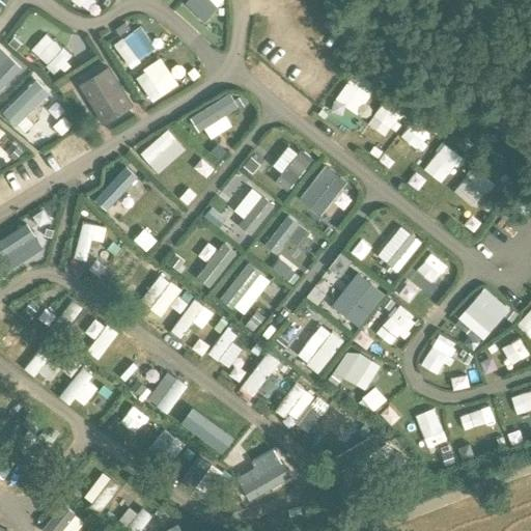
[(195,0),(212,12),(220,0),(195,0)]
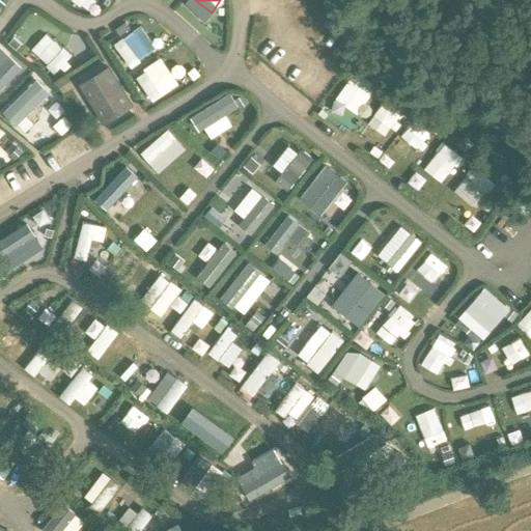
[(126,23),(115,30),(119,35),(130,28),(126,23)]
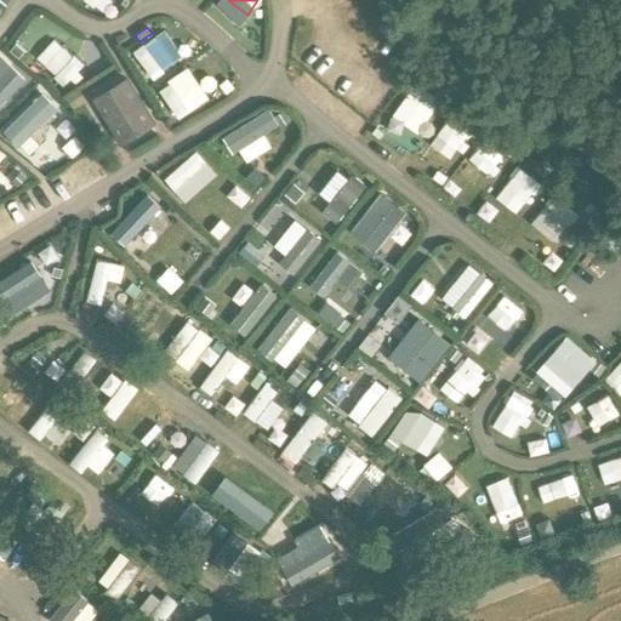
[(167,29),(132,51),(151,80),(186,57),(167,29)]
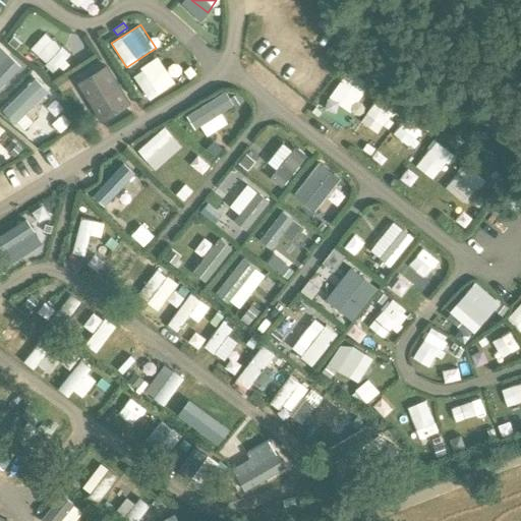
[(54,33),(32,44),(48,75),(70,64),(54,33)]
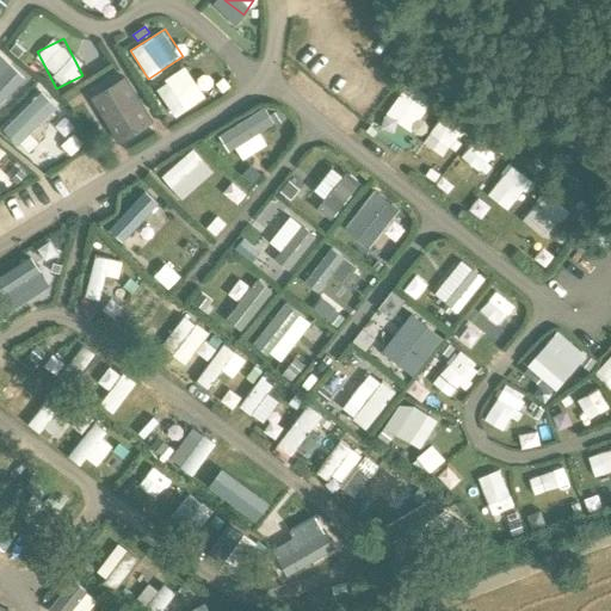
[(24,51),(16,44),(11,50),(18,57),(24,51)]
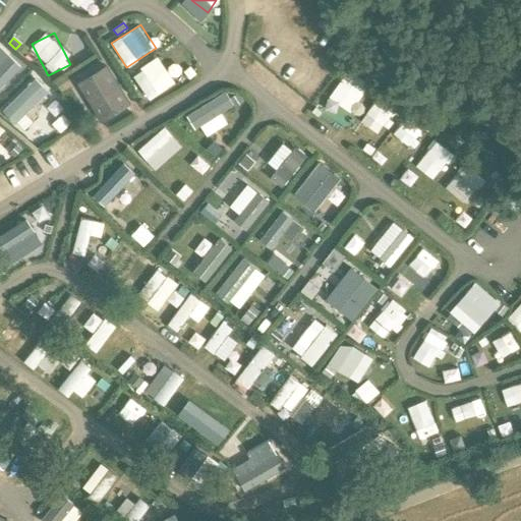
[(0,64),(0,89),(21,67),(8,55),(0,64)]
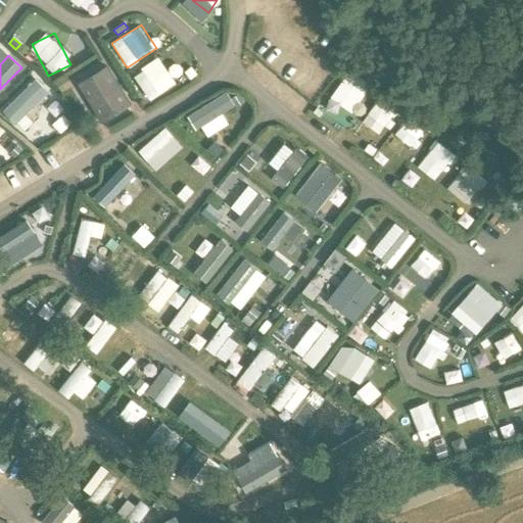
[(196,75),(191,67),(185,73),(190,79),(196,75)]
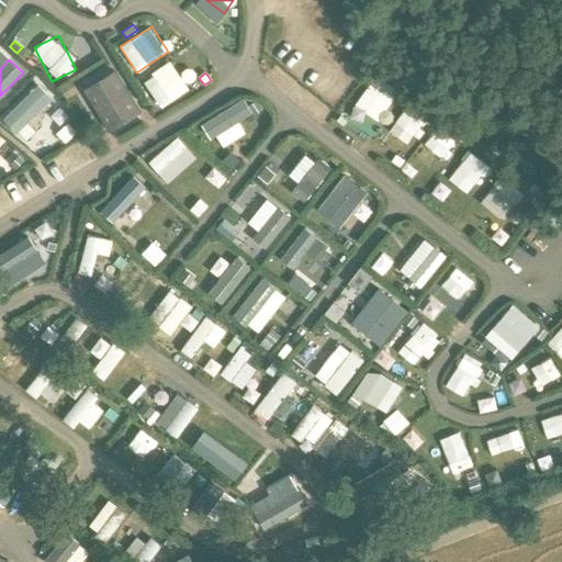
[(111,137),(143,116),(115,74),(85,93),(111,137)]
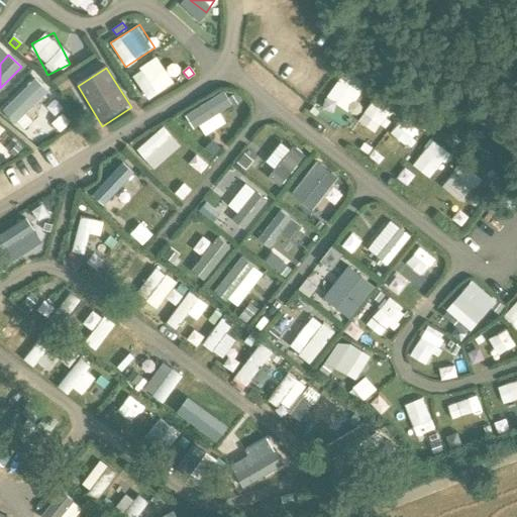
[(35,79),(4,110),(16,122),(47,91),(35,79)]
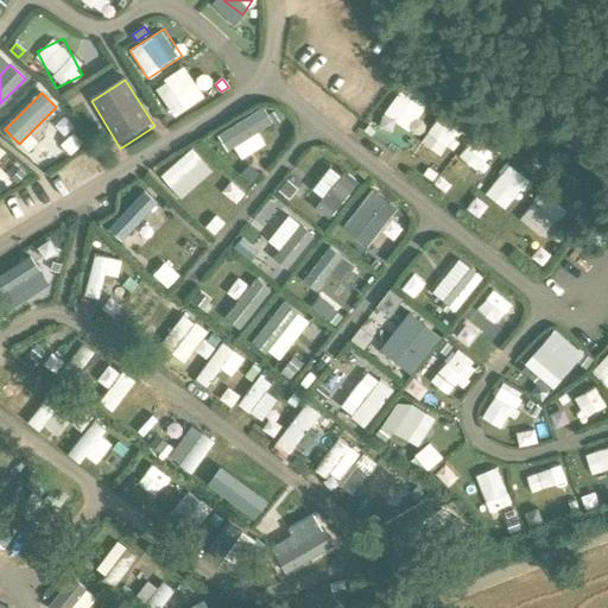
[(263,108),(219,135),(228,151),(234,147),(242,159),(265,145),(258,133),(273,124),(263,108)]
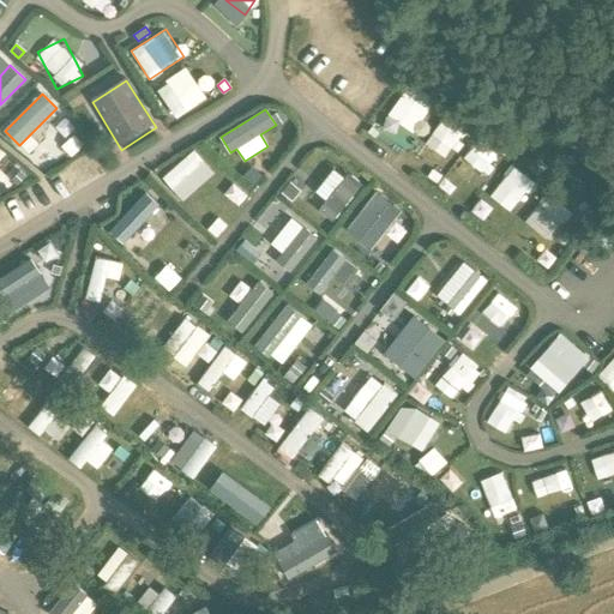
[(449,113),(428,143),(446,155),(467,125),(449,113)]
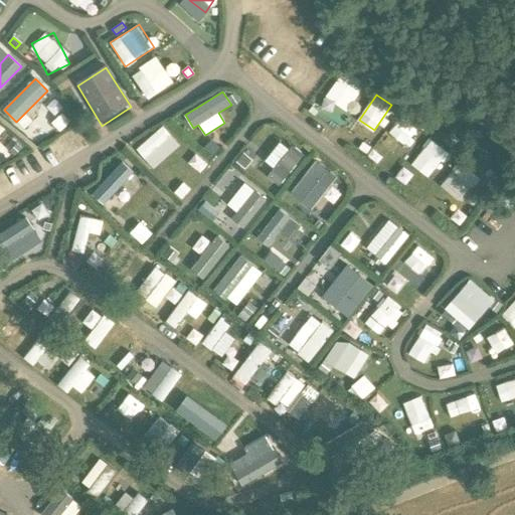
[(318,111),(312,107),(309,111),(315,115),(318,111)]
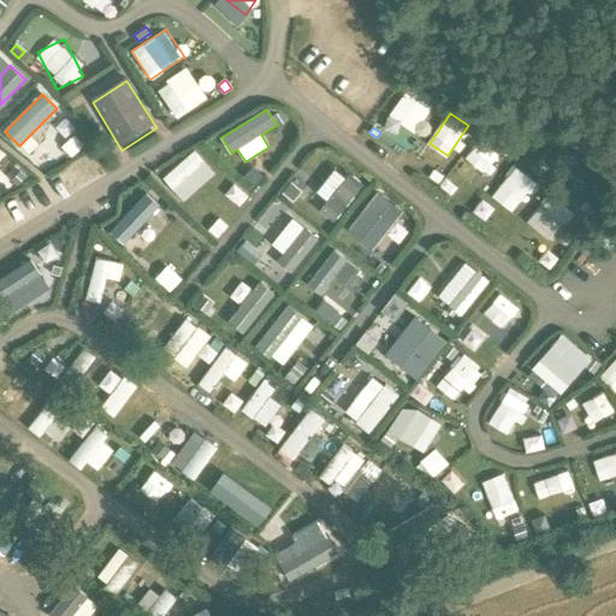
[(75,135),(61,147),(71,158),(84,144),(75,135)]
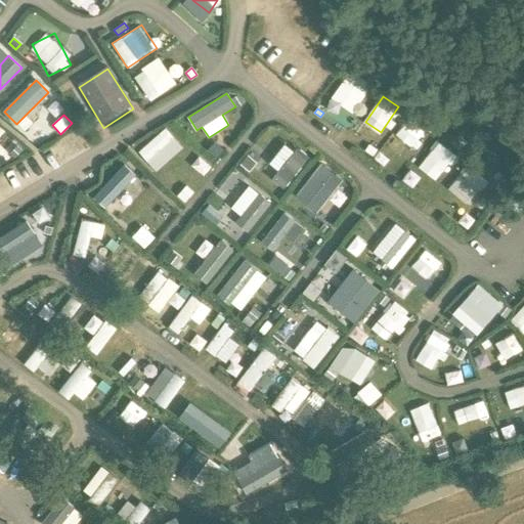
[(437,132),(429,126),(427,129),(435,135),(437,132)]
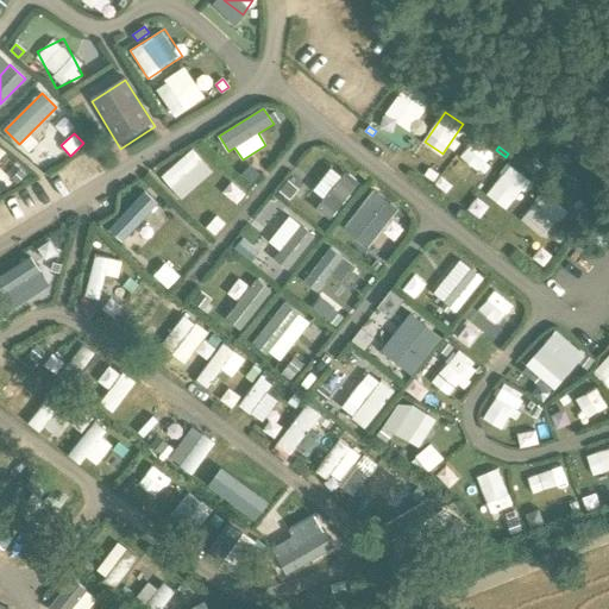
[(193,150),(162,176),(182,200),(213,173),(193,150)]
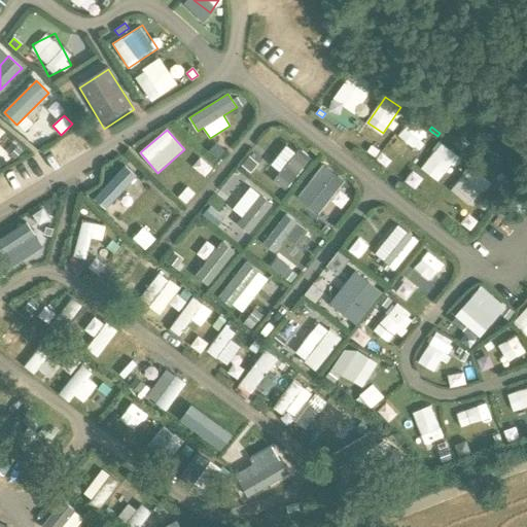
[(462,137),(460,139),(457,142),(464,148),(467,145),(469,143),(462,137)]
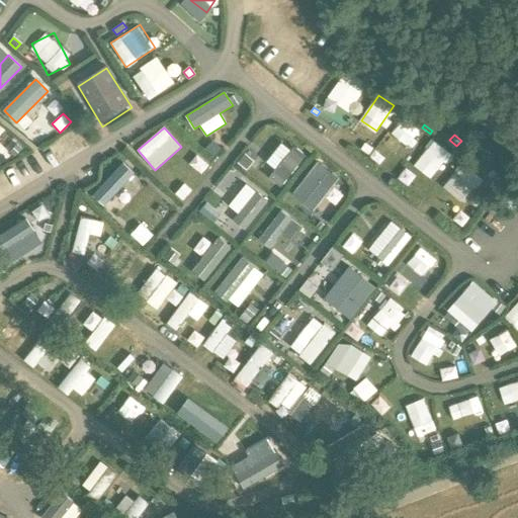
[(414,166),(434,178),(451,150),(431,137),(414,166)]
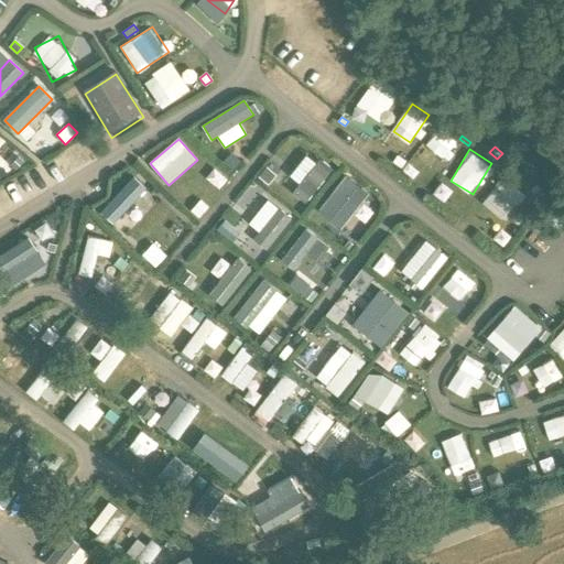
[(398,155),(392,162),(402,169),(407,162),(398,155)]
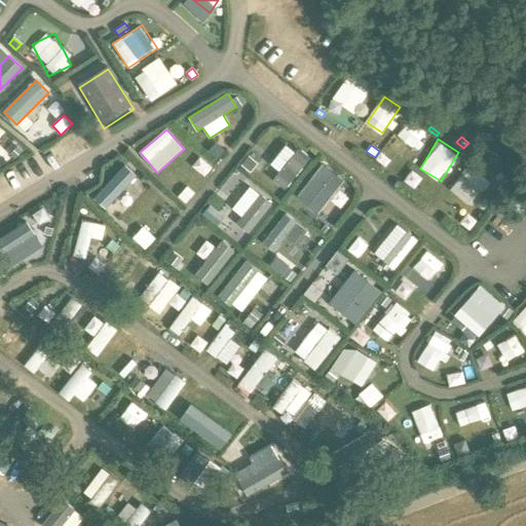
[(17,146),(10,154),(15,158),(23,151),(17,146)]
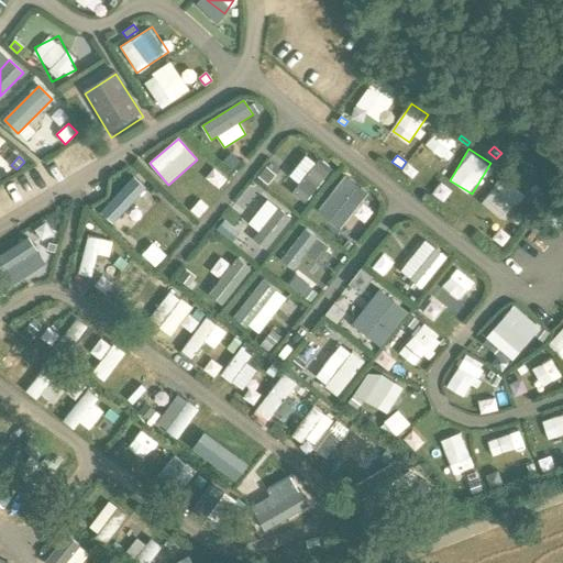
[(306,202),(332,168),(320,158),(308,175),(298,167),(285,185),(294,191),(293,192),(306,202)]
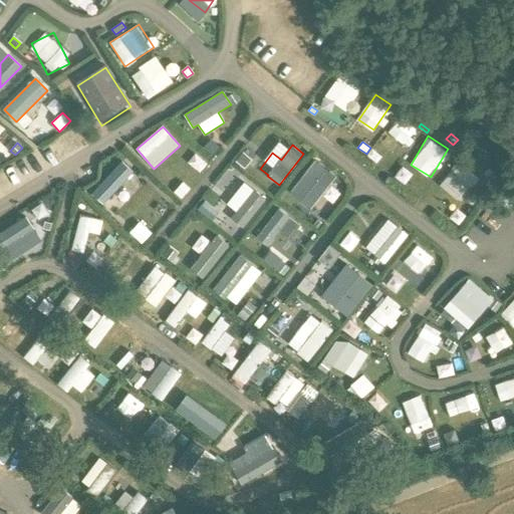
[(236,162),(245,169),(252,160),(243,152),(236,162)]
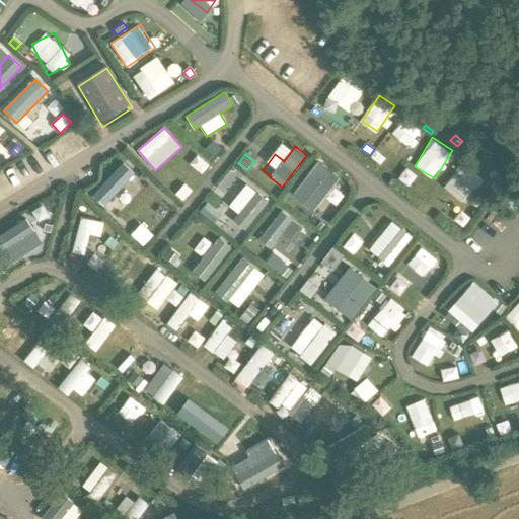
[(203,173),(210,164),(198,155),(191,164),(203,173)]
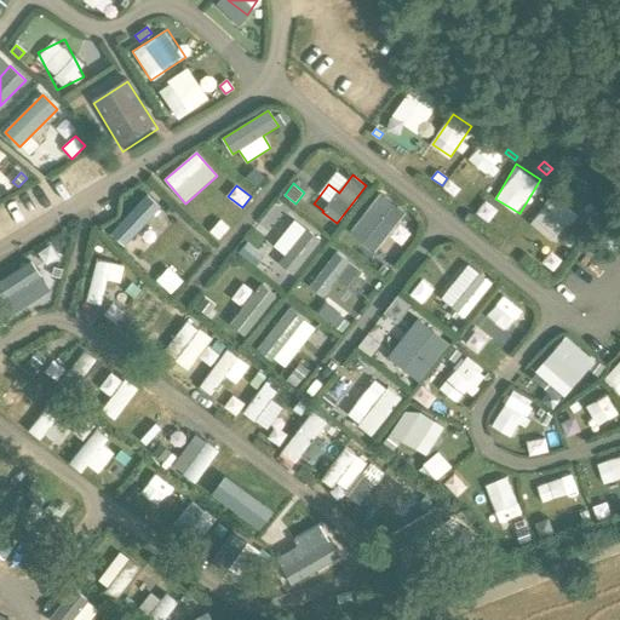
[(382,195),(352,233),(375,251),(406,213),(382,195)]
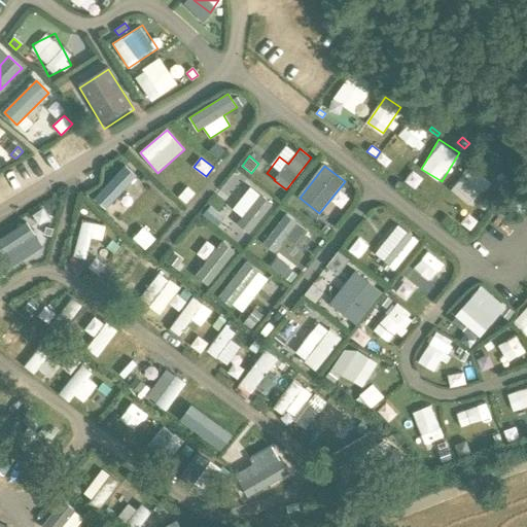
[(126,167),(95,200),(105,209),(137,177),(126,167)]
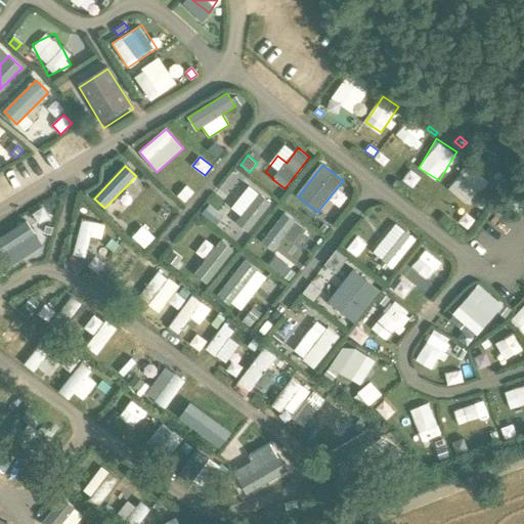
[(448,185),(465,205),(487,184),(470,166),(448,185)]
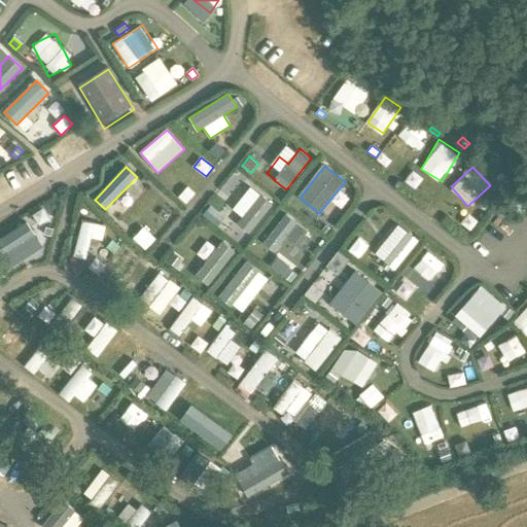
[(505,177),(501,173),(496,178),(500,182),(505,177)]
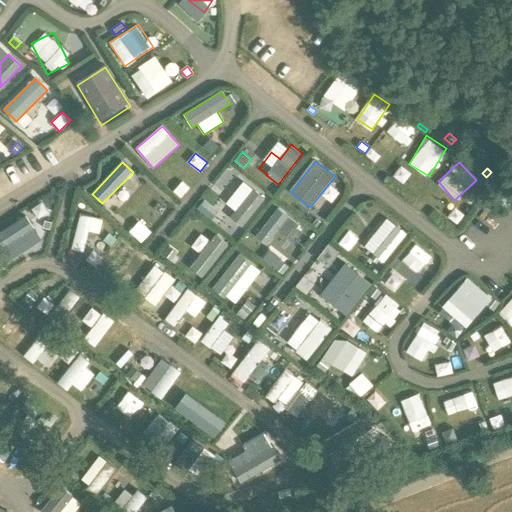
[(497,179),(493,175),(489,179),(493,183),(497,179)]
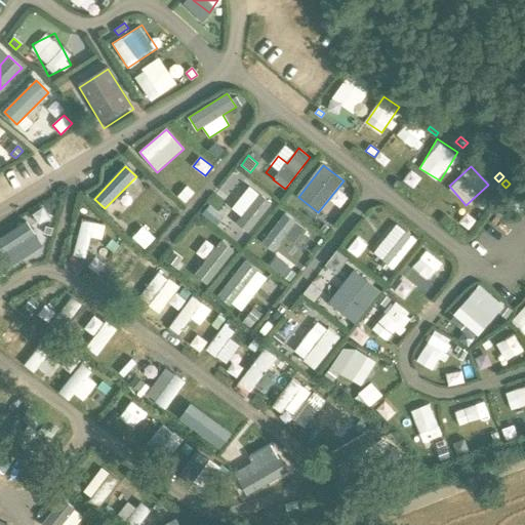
[(248,233),(272,203),(249,186),(232,208),(242,216),(236,224),(248,233)]
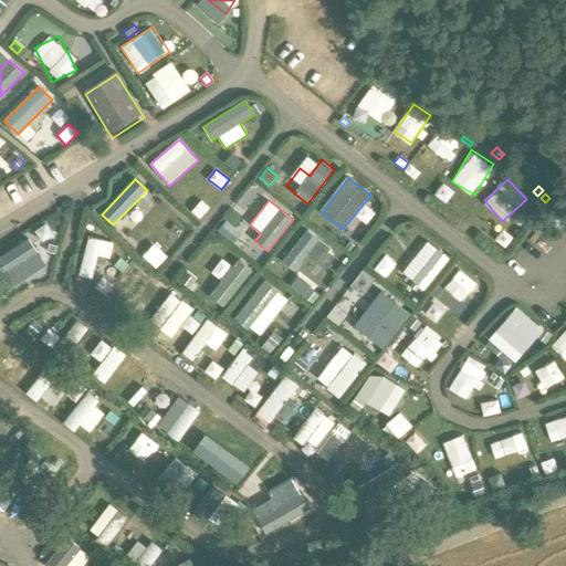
[(202,201),(192,212),(199,219),(209,208),(202,201)]
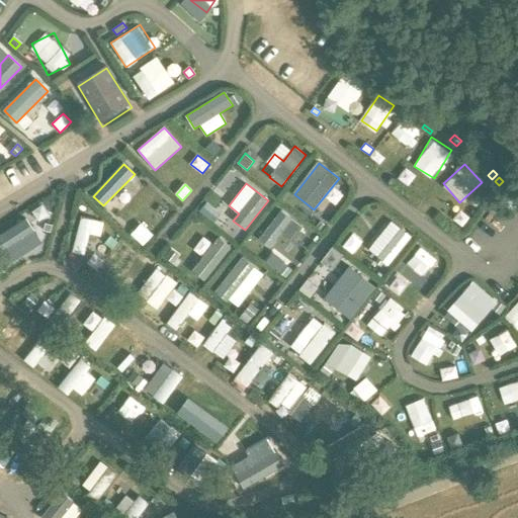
[(125,206),(137,194),(127,185),(116,197),(125,206)]
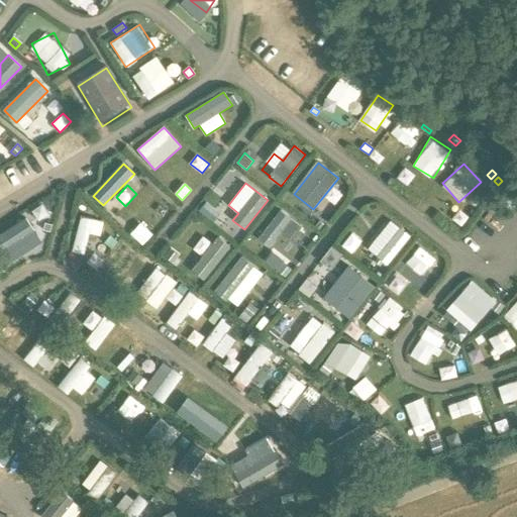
[(200,211),(213,222),(221,213),(207,202),(200,211)]
